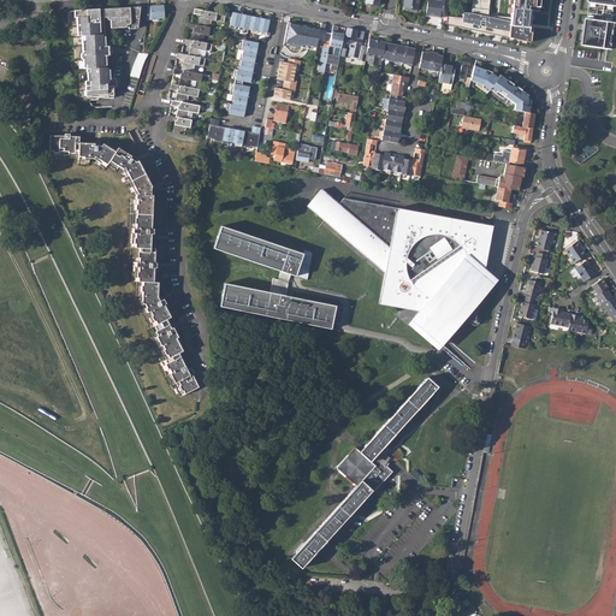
[(427,0),(426,16),(443,18),(445,1),(433,0),(427,0)]
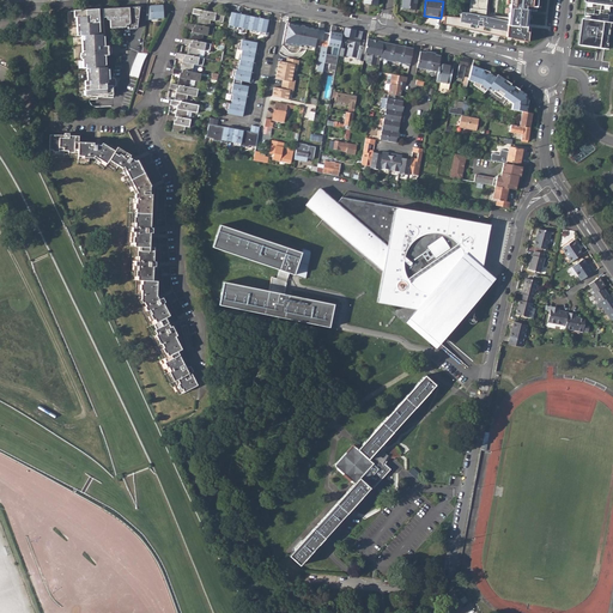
[(536,4),(536,0),(508,0),(507,13),(505,13),(504,16),(508,17),(509,20),(526,24),(528,11),(536,11),(536,4)]
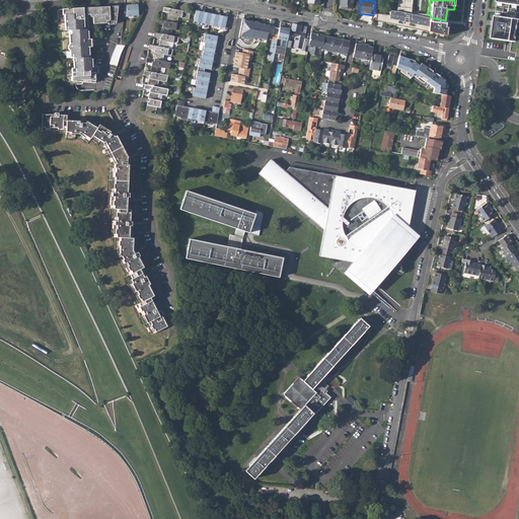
[(517,0),(497,0),(493,35),(512,39),(517,0)]
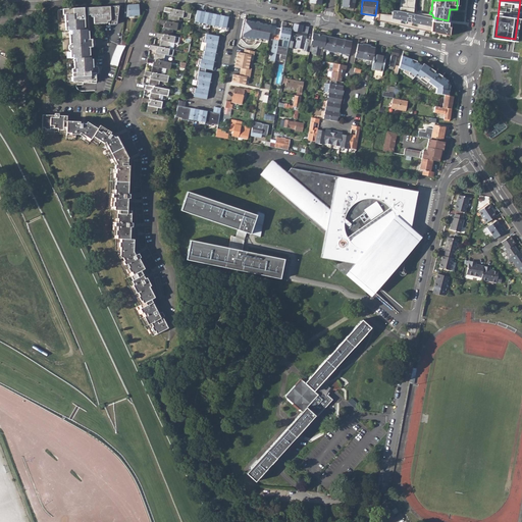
[(128,16),(135,16),(135,15),(140,15),(139,11),(142,11),(143,3),(127,5),(128,10),(128,14),(128,16)]
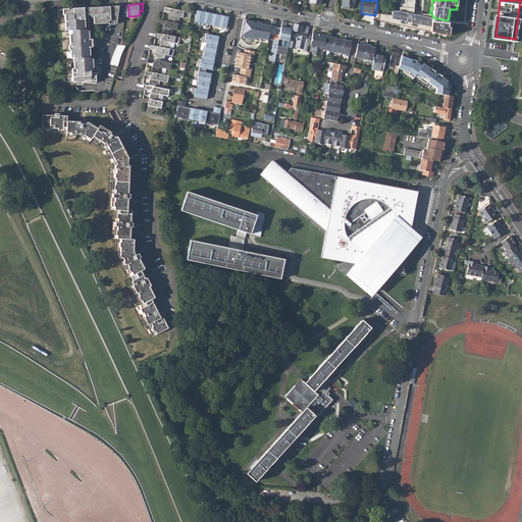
[(94,23),(107,23),(107,21),(108,20),(109,23),(113,22),(115,22),(116,13),(115,6),(88,7),(88,15),(91,14),(91,16),(92,16),(94,17),(94,23)]
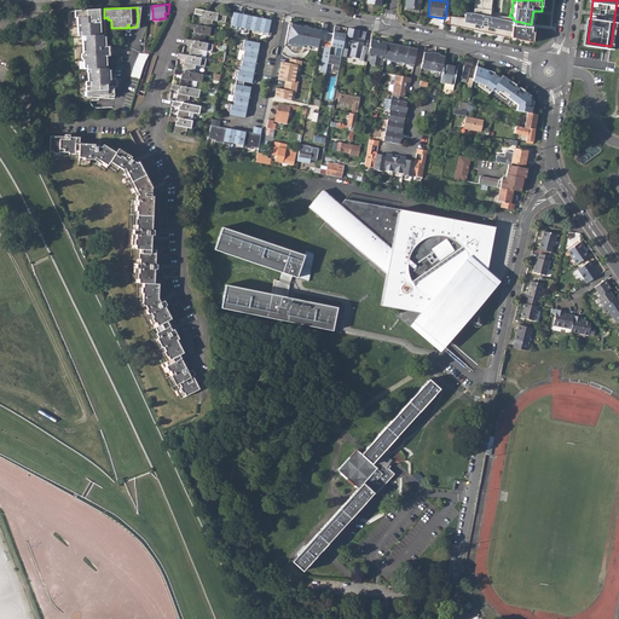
[(203,16),(203,18),(201,17),(200,24),(200,25),(212,28),(213,19),(225,22),(226,15),(195,9),(195,13),(201,15),(203,16)]
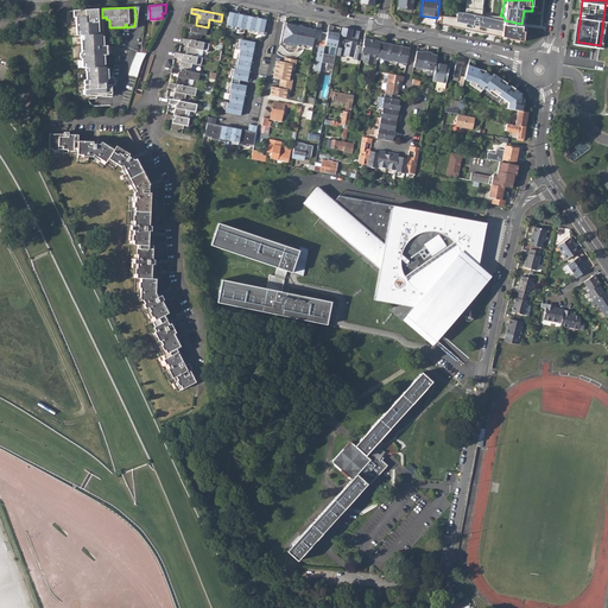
[(81,35),(82,52),(82,58),(82,64),(83,64),(86,65),(86,68),(87,80),(84,80),(84,95),(113,96),(112,77),(109,77),(108,69),(106,69),(105,69),(103,67),(101,67),(101,64),(105,64),(105,55),(107,55),(106,45),(105,45),(103,36),(101,37),(99,37),(99,35),(96,35),(96,32),(101,31),(100,13),(99,14),(97,10),(75,11),(76,17),(76,31),(77,31),(81,32),(81,35)]
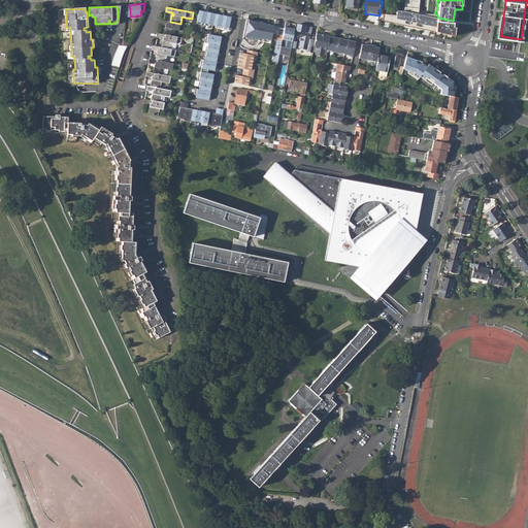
[(204,24),(207,12),(207,10),(203,9),(203,11),(199,10),(196,24),(201,25),(201,23),(204,24)]
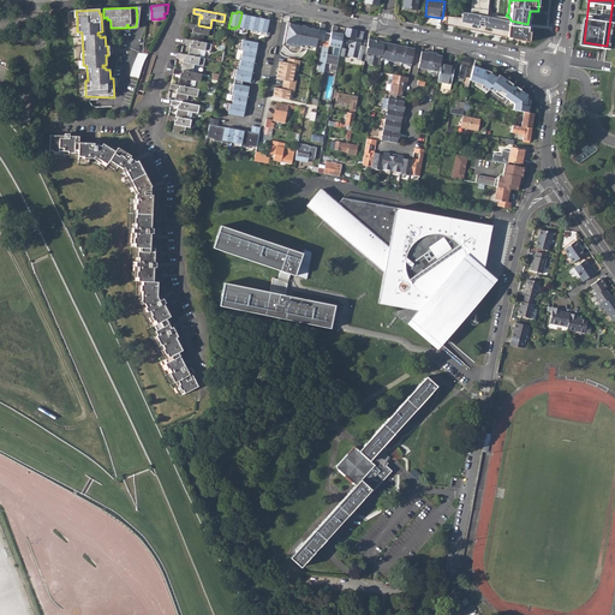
[(530,24),(527,24),(511,21),(473,11),(464,11),(463,17),(447,15),(446,23),(530,41),(532,29),(530,29),(530,24)]
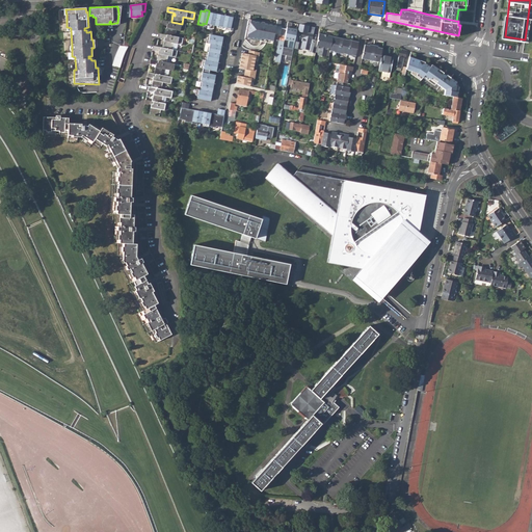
[(209,12),(206,24),(206,25),(211,26),(211,25),(214,25),(216,12),(213,11),(213,12),(209,12)]
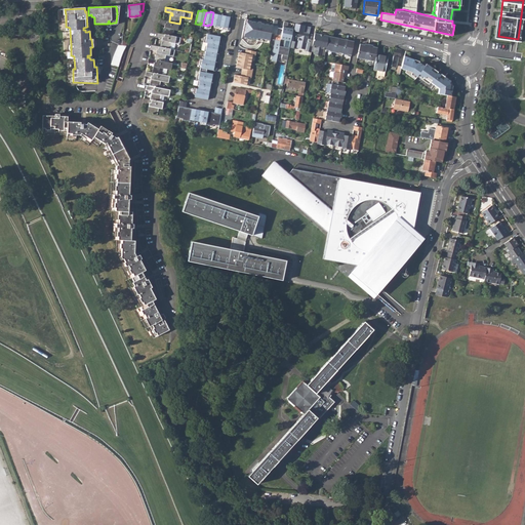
[(213,12),(211,25),(214,26),(214,27),(218,28),(218,27),(220,15),(217,14),(218,13),(213,12)]
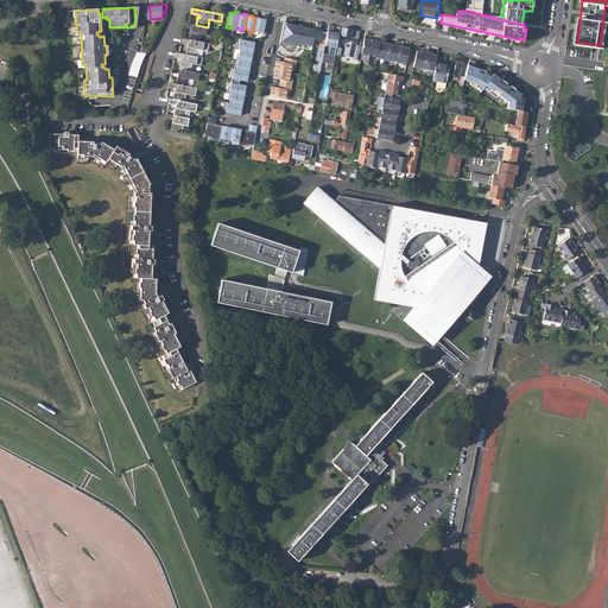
[(270,20),(266,19),(261,18),(261,17),(257,16),(255,18),(253,31),(258,32),(257,33),(266,35),(270,20)]
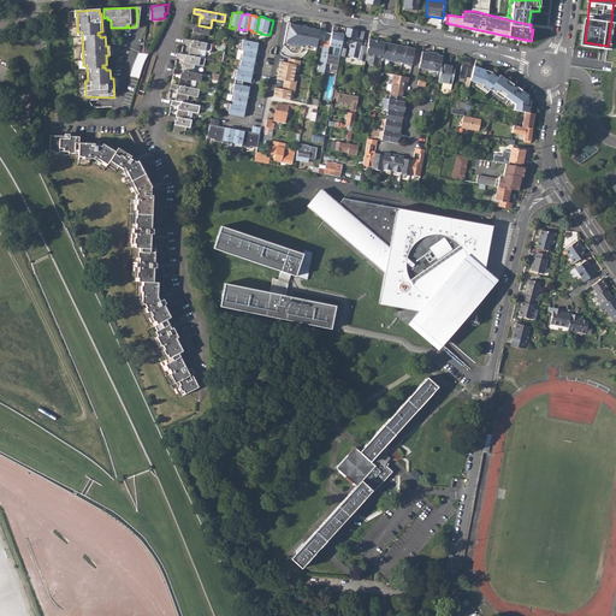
[(317,47),(321,23),(315,22),(313,37),(313,39),(311,55),(309,54),(304,83),(300,83),(298,89),(303,90),(302,98),(297,98),(296,101),(306,104),(307,98),(308,90),(317,51),(317,47)]
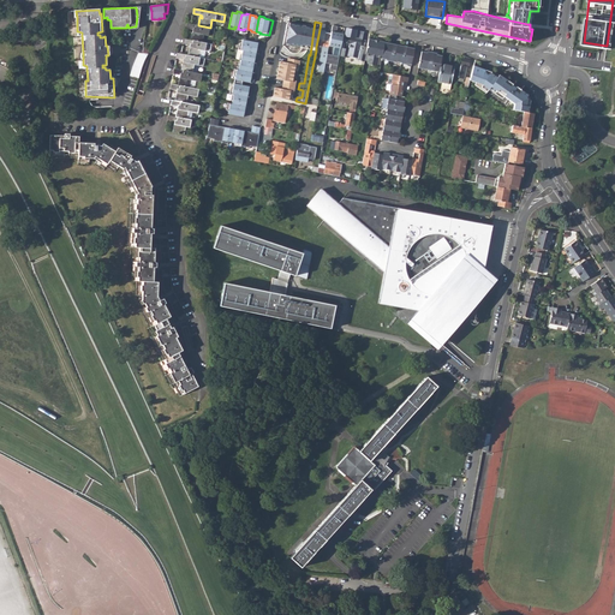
[(191,40),(203,42),(204,34),(214,36),(215,28),(210,28),(198,25),(186,23),(186,28),(192,30),(195,30),(195,33),(192,31),(191,40)]
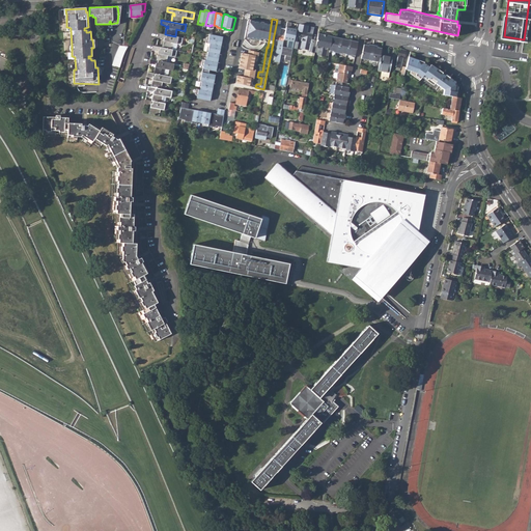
[(284,39),(286,29),(281,27),(280,26),(281,21),(277,20),(273,40),(278,42),(278,45),(274,62),(277,63),(279,63),(280,61),(281,54),(282,47),(284,39)]
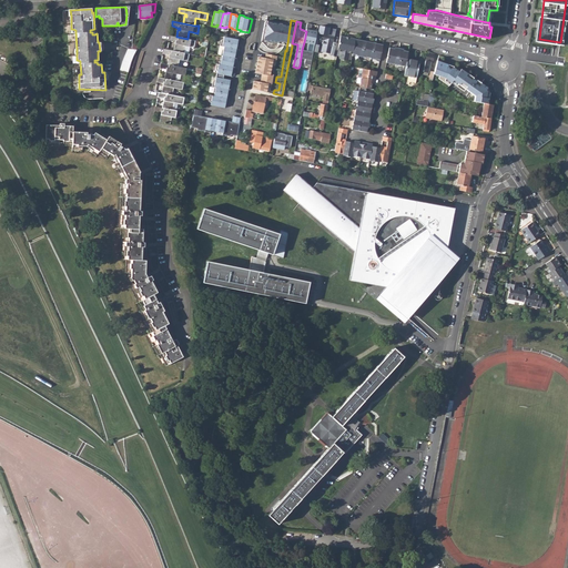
[(305,64),(311,66),(316,39),(317,31),(311,30),(312,24),(307,23),(306,31),(304,42),(308,43),(307,51),(302,50),(301,58),(305,59),(305,64)]
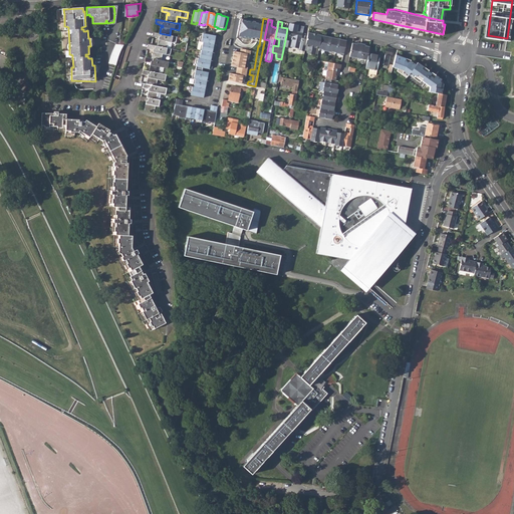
[(298,25),(289,23),(288,30),(296,31),(298,25)]
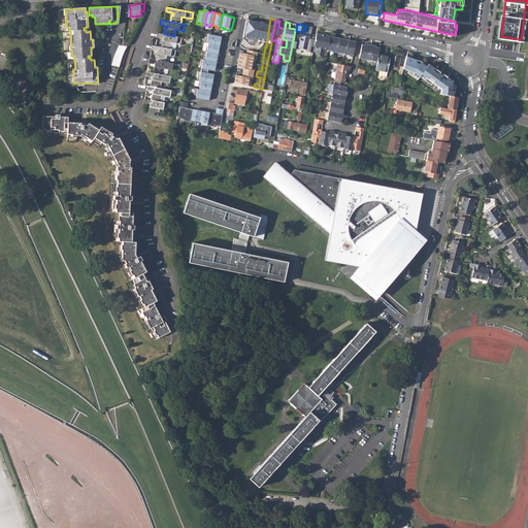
[(267,34),(243,29),(241,40),(253,42),(252,46),(251,51),(259,53),(261,44),(265,45),(267,34)]
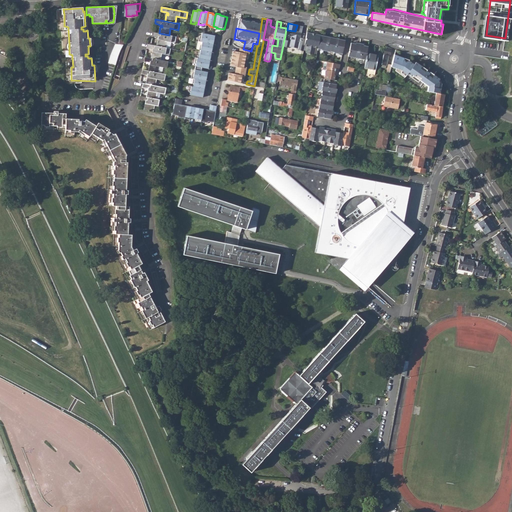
[(289,46),(298,48),(298,49),(303,50),(305,39),(300,38),(301,33),(295,31),(287,30),(286,35),(291,36),(291,41),(285,40),(284,47),(289,48),(289,46)]
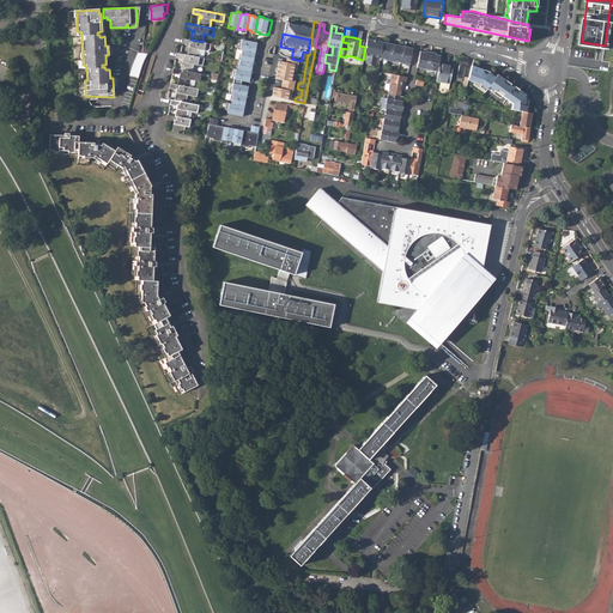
[(205,50),(210,52),(211,43),(202,42),(190,40),(183,38),(182,43),(189,44),(192,46),(190,48),(189,47),(188,55),(199,58),(204,58),(205,50)]
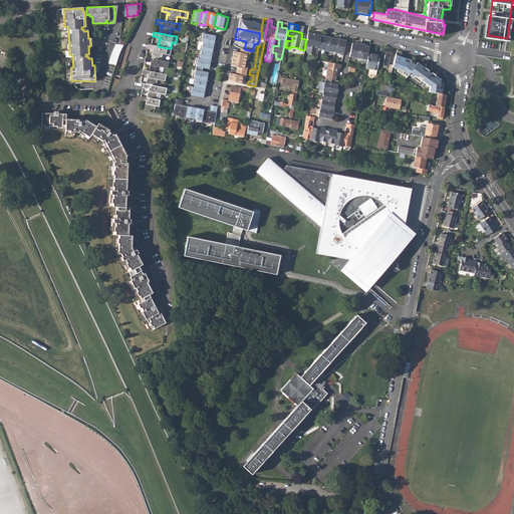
[(321,36),(321,35),(308,32),(306,39),(304,50),(308,50),(309,50),(311,50),(313,53),(318,54),(319,49),(321,36)]
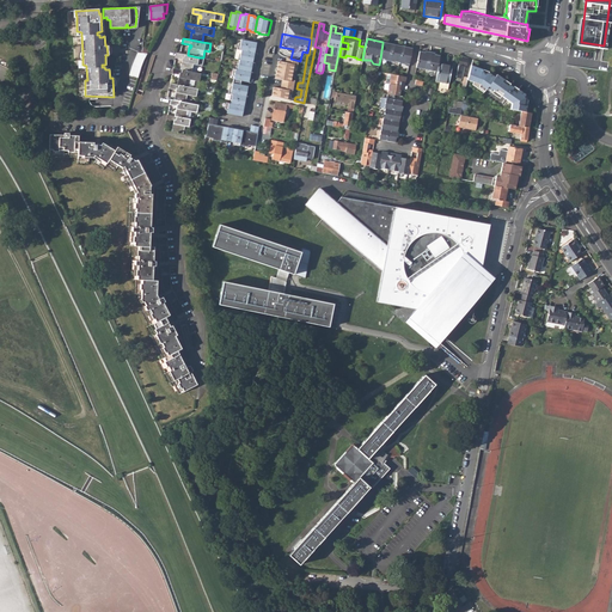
[(238,43),(237,49),(256,53),(257,48),(256,48),(257,42),(251,41),(250,42),(249,41),(242,40),(240,42),(238,43)]
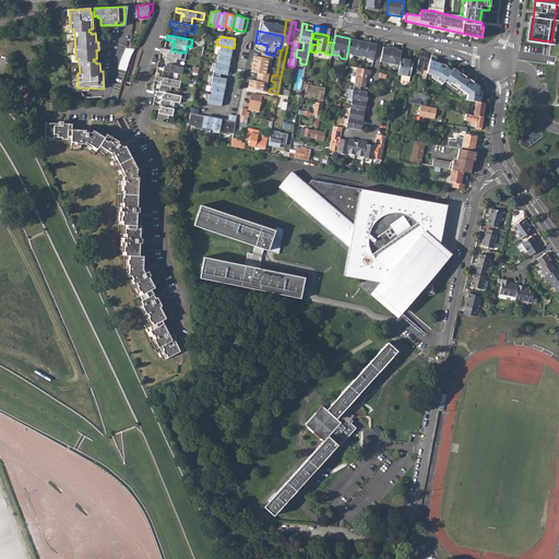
[(352,40),(349,39),(347,54),(352,55),(351,55),(355,56),(358,40),(352,38),(352,40)]
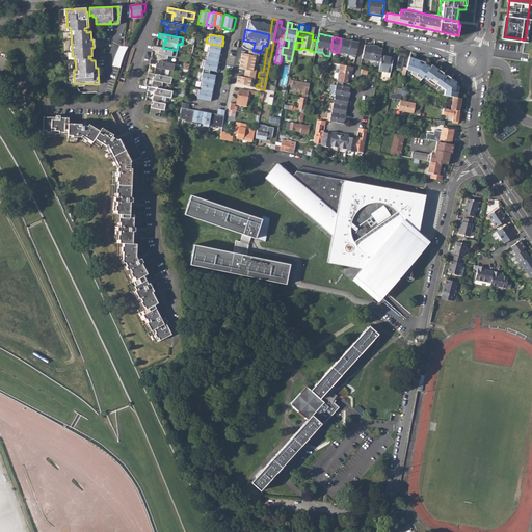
[(350,41),(341,38),(338,53),(343,54),(343,53),(347,54),(350,41)]
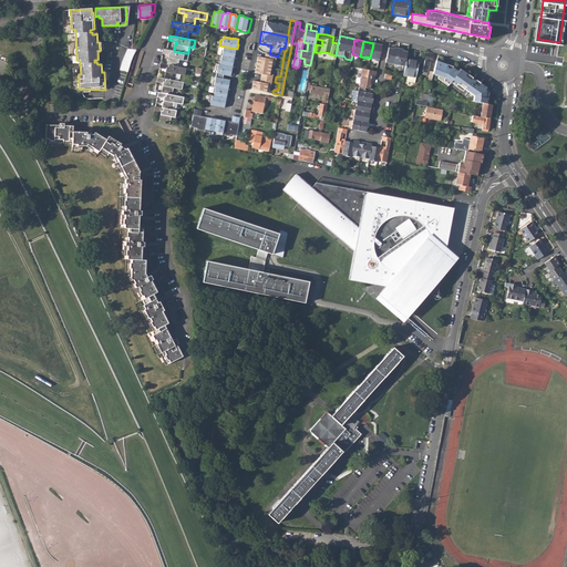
[(380,44),(373,43),(370,58),(370,59),(374,60),(374,59),(379,60),(382,47),(380,45),(380,44)]
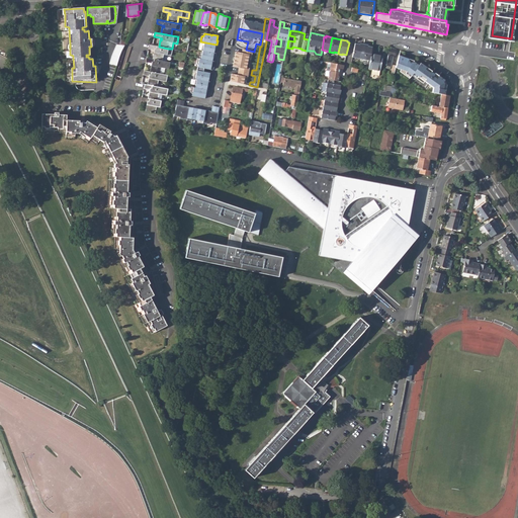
[(217,45),(200,41),(199,50),(202,51),(216,53),(217,45)]
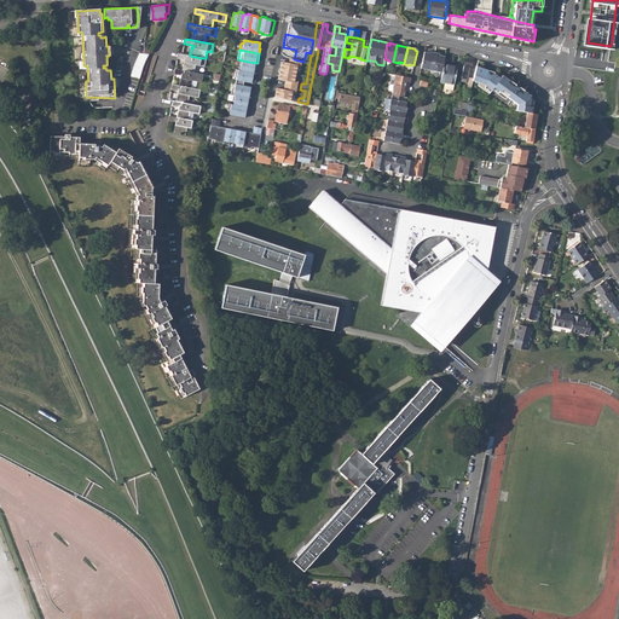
[(429,53),(424,52),(421,68),(432,70),(435,52),(431,52),(429,53)]
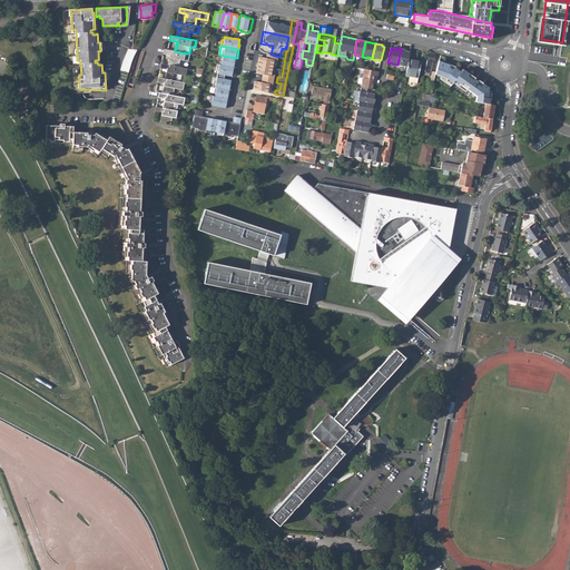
[(405,49),(401,48),(397,65),(408,67),(408,65),(409,59),(410,51),(405,50),(405,49)]
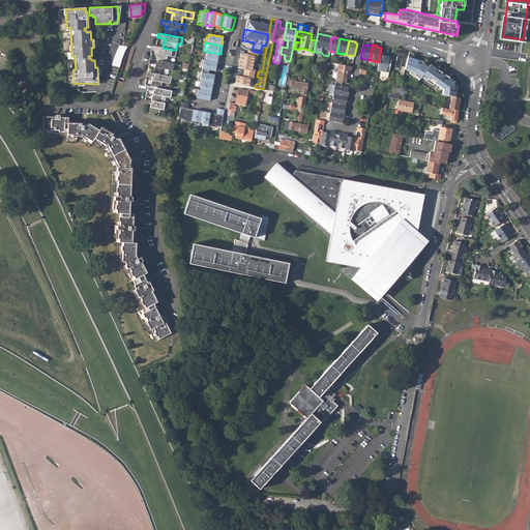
[(120,67),(124,53),(127,47),(123,46),(120,46),(115,57),(112,65),(120,67)]
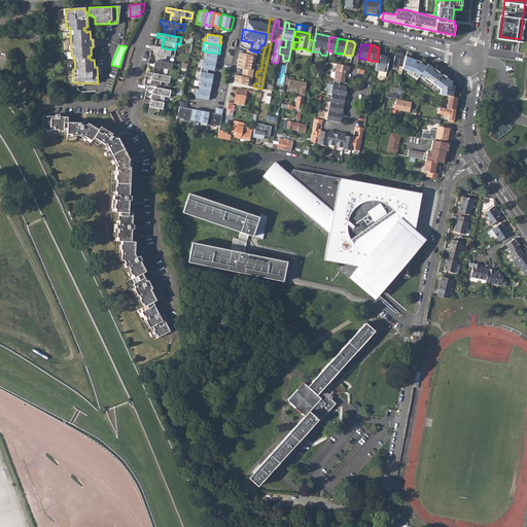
[(166,62),(167,55),(171,56),(174,57),(176,49),(175,49),(171,49),(162,47),(151,45),(151,49),(156,50),(159,51),(159,54),(156,53),(155,60),(165,62),(166,62)]
